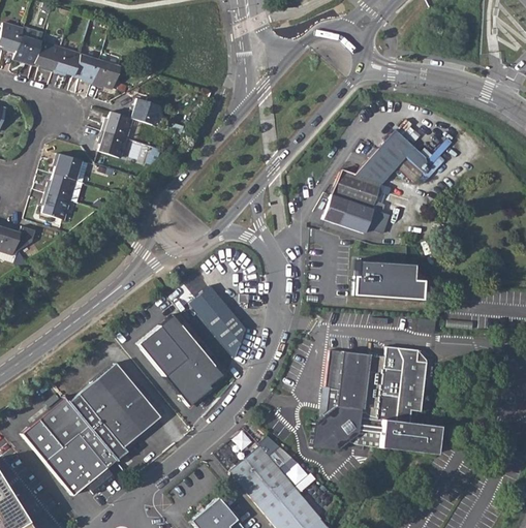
[(6,49),(17,52),(23,34),(25,27),(5,21),(0,36),(0,44),(7,47),(6,49)]
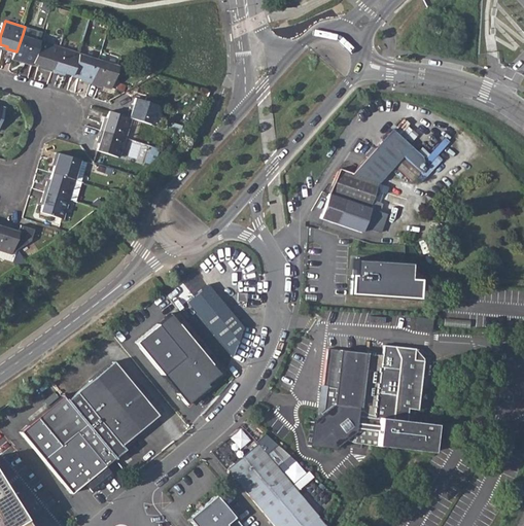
[(16,51),(14,59),(25,62),(26,60),(35,63),(42,40),(23,34),(16,51)]
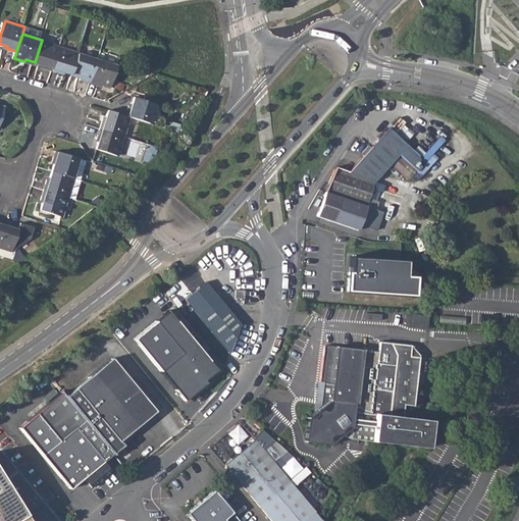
[(42,40),(35,62),(42,65),(42,67),(53,70),(61,46),(42,40)]
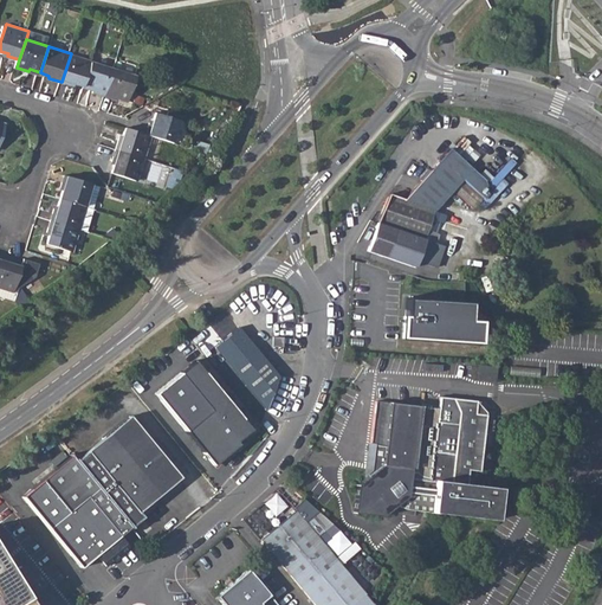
[(71,53),(62,82),(72,85),(73,83),(85,87),(94,60),(71,53)]
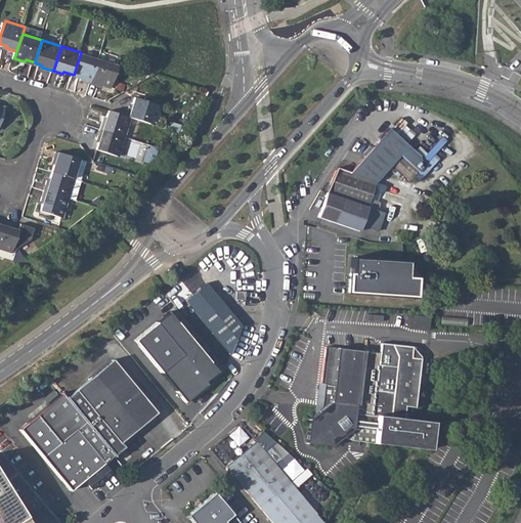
[(81,52),(74,75),(83,78),(82,80),(92,83),(100,58),(81,52)]
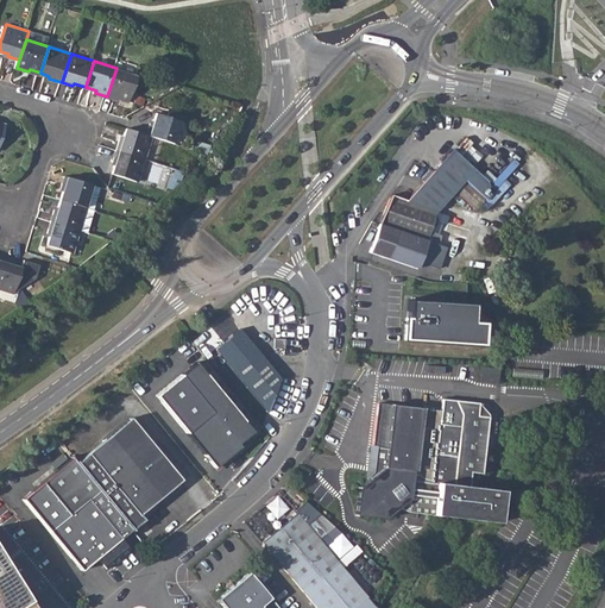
[(117,68),(107,96),(119,100),(120,99),(131,101),(139,75),(117,68)]
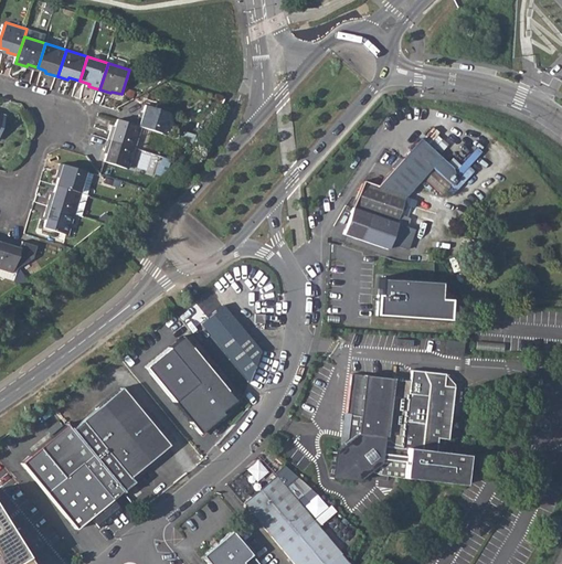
[(141,113),(137,125),(142,126),(163,132),(170,113),(146,104),(144,114),(141,113)]
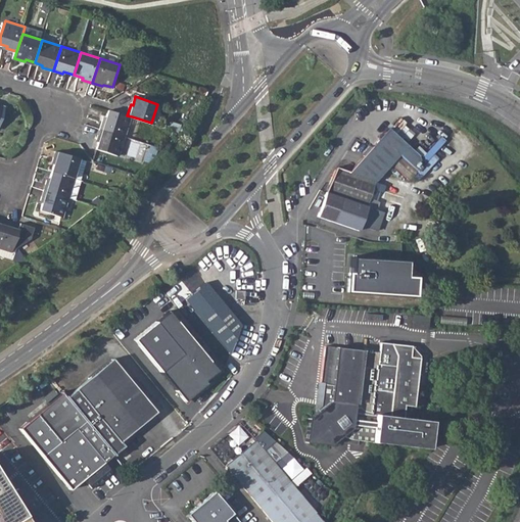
[(105,117),(101,128),(127,136),(132,116),(127,115),(109,109),(106,119),(105,117)]
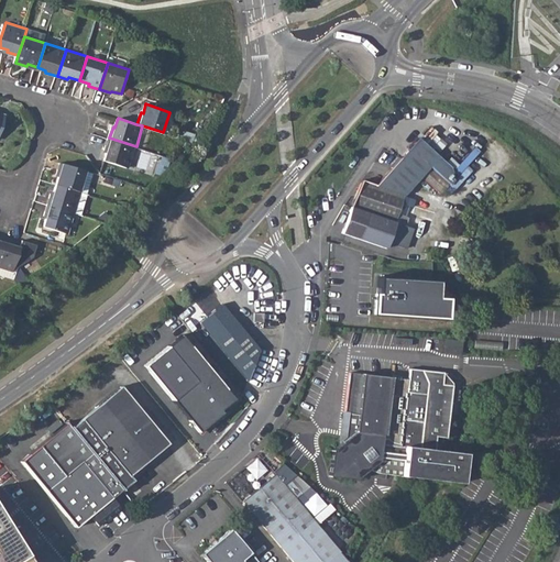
[(136,146),(109,138),(107,147),(108,149),(105,160),(130,167),(136,146)]
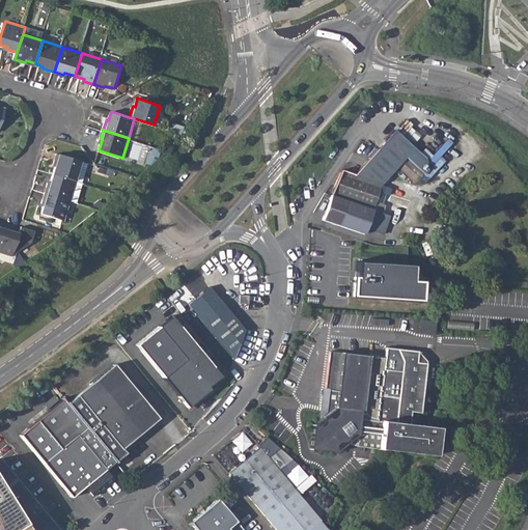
[(400,130),(382,151),(391,179),(409,161),(426,174),(438,162),(400,130)]
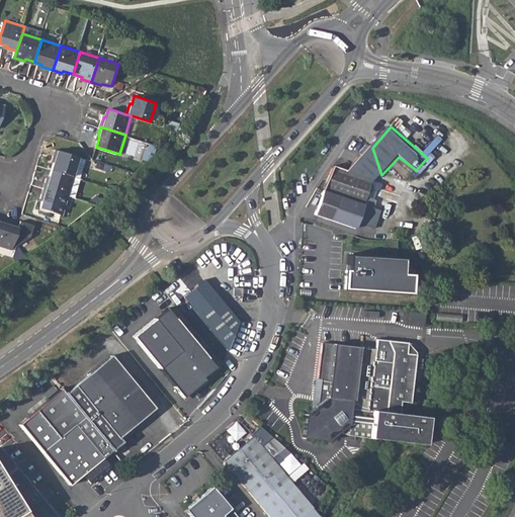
[(381,175),(372,148),(351,170),(338,165),(328,187),(368,199),(373,191),(375,181),(381,175)]
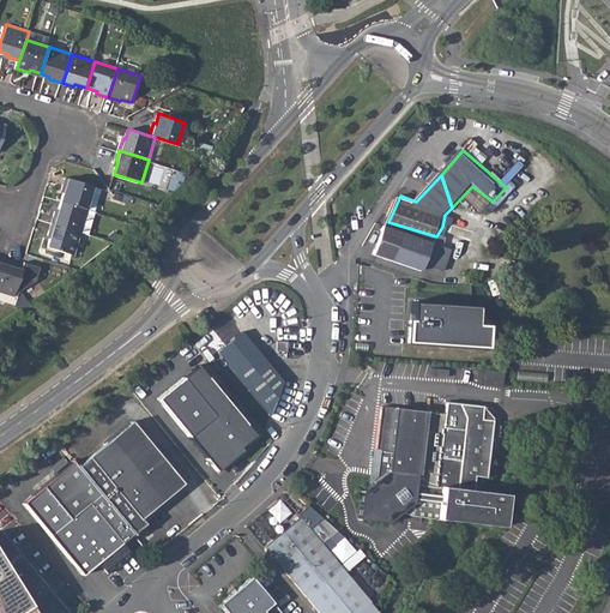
[(66,188),(62,200),(89,209),(96,211),(103,187),(67,176),(64,187),(66,188)]
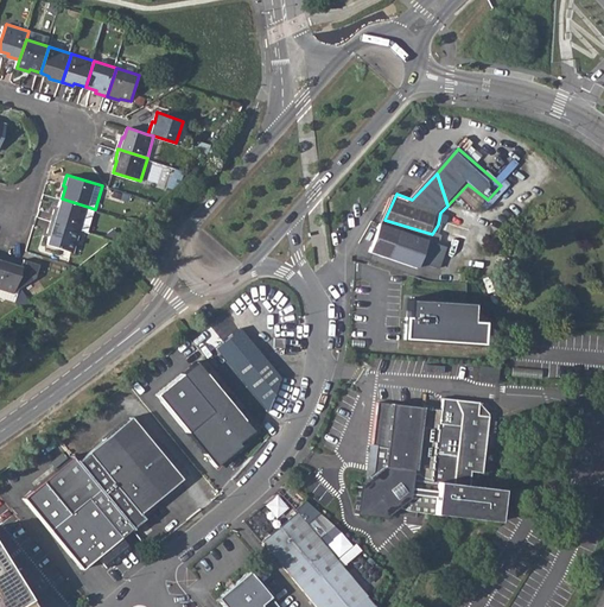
[(56,209),(52,220),(81,229),(88,207),(62,198),(58,209),(56,209)]
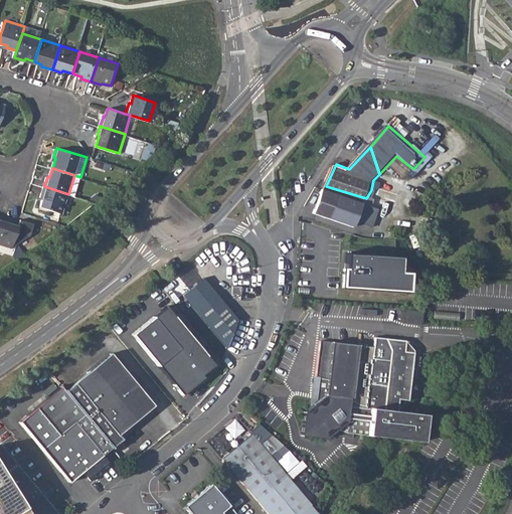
[(68,194),(44,186),(41,196),(43,196),(40,206),(62,213),(68,194)]
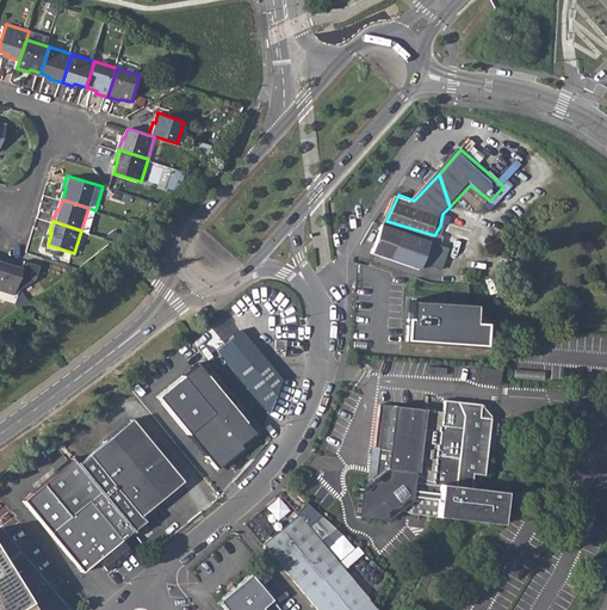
[(434,235),(386,221),(376,252),(423,269),(434,235)]
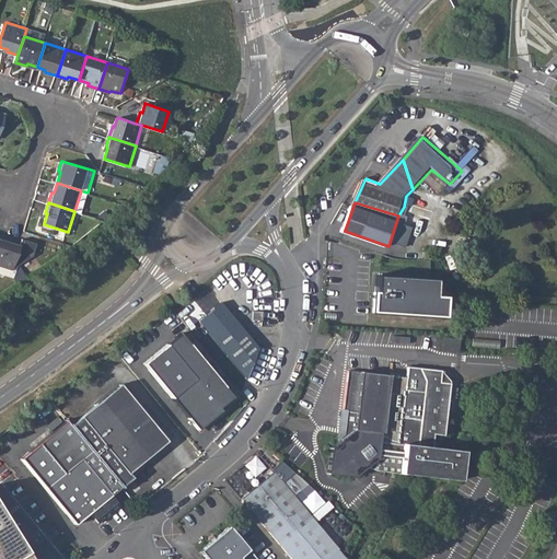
[(1,235),(0,240),(0,274),(11,277),(21,244),(12,241),(12,239),(1,235)]
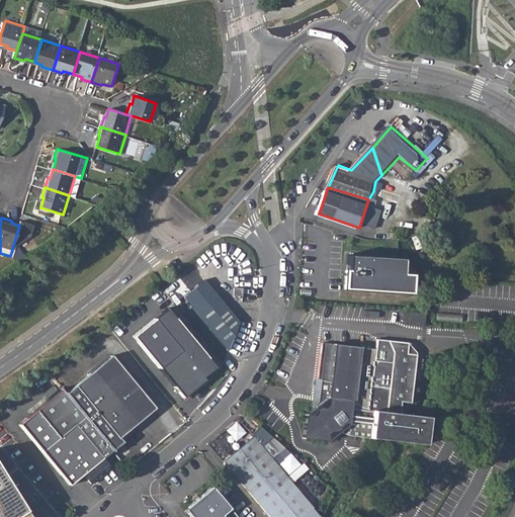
[(406,263),(353,259),(352,275),(347,274),(346,292),(414,296),(415,278),(405,277),(406,263)]
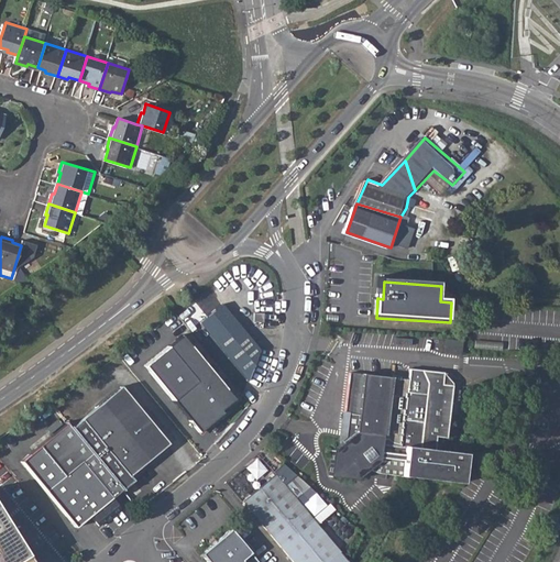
[(222,306),(199,323),(248,382),(260,352),(222,306)]
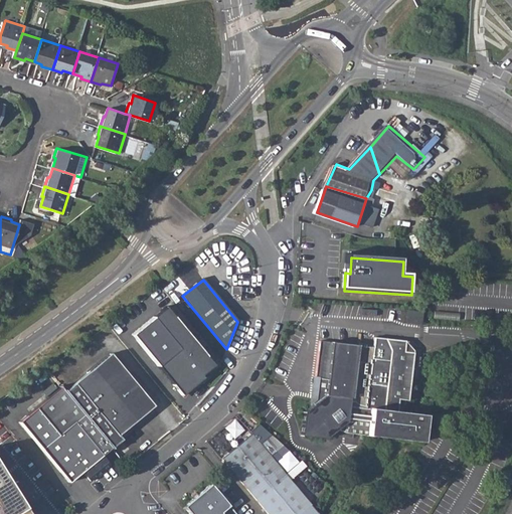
[(167,307),(135,334),(180,389),(200,372),(187,357),(199,346),(167,307)]
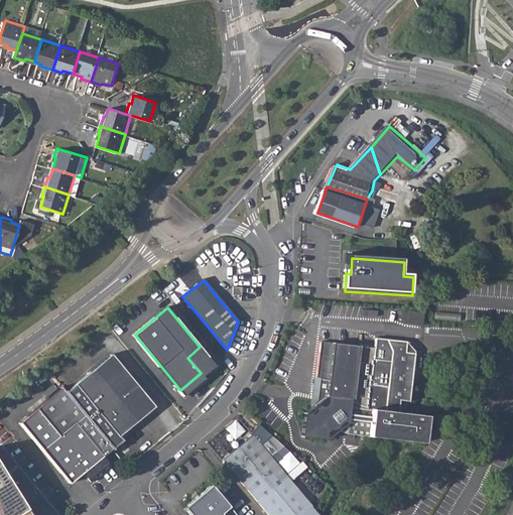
[(375,347),(322,341),(316,377),(314,390),(316,391),(314,406),(306,412),(304,436),(327,438),(340,428),(343,431),(351,433),(374,436),(423,442),(426,415),(398,412),(400,400),(409,401),(415,353),(406,352),(407,341),(376,337),(375,347)]
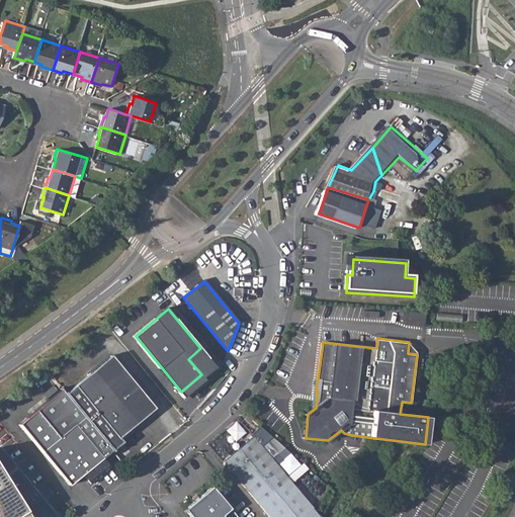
[(112,356),(78,384),(77,383),(67,393),(97,428),(115,450),(125,441),(120,436),(155,407),(112,356)]
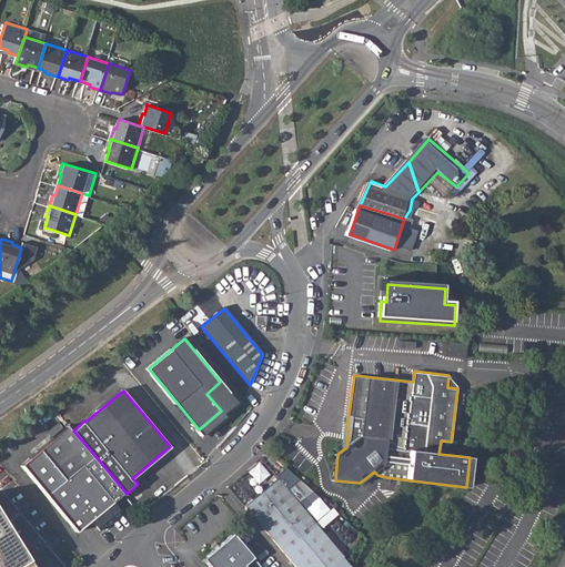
[(69,426),(24,463),(80,530),(92,520),(100,529),(122,512),(114,503),(127,494),(107,469),(69,426)]
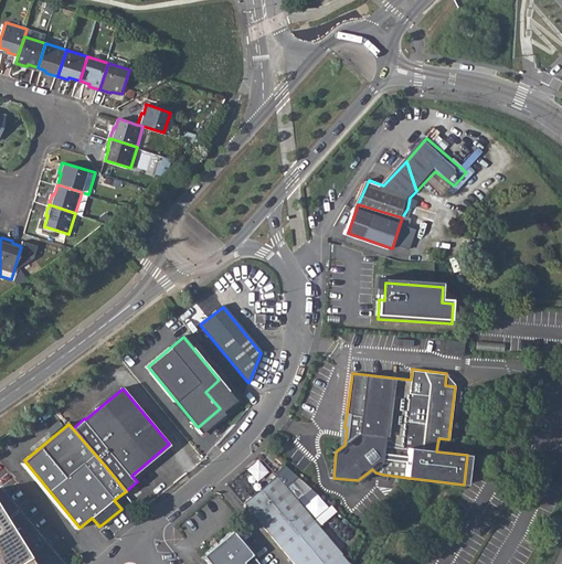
[(277,476),(246,502),(297,563),(329,563),(342,553),(277,476)]
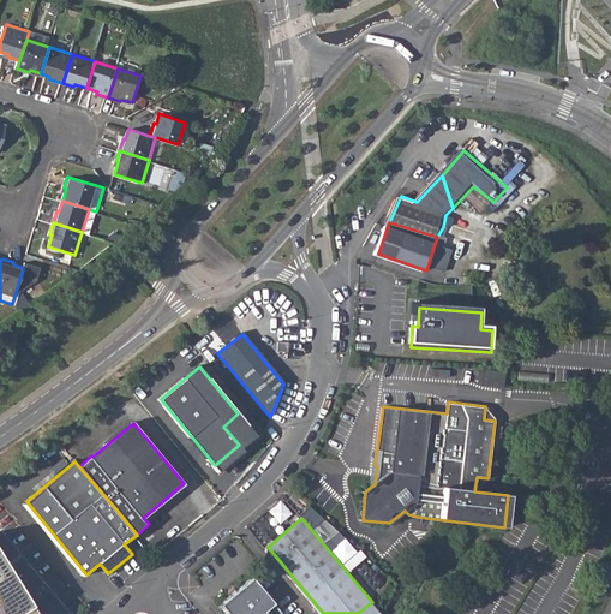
[(0,613),(37,613),(34,608),(0,553),(0,613)]
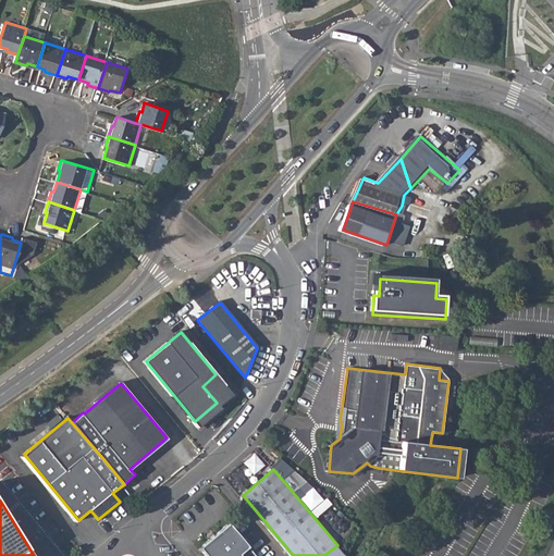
[(255,555),(229,523),(199,547),(206,555),(255,555)]
